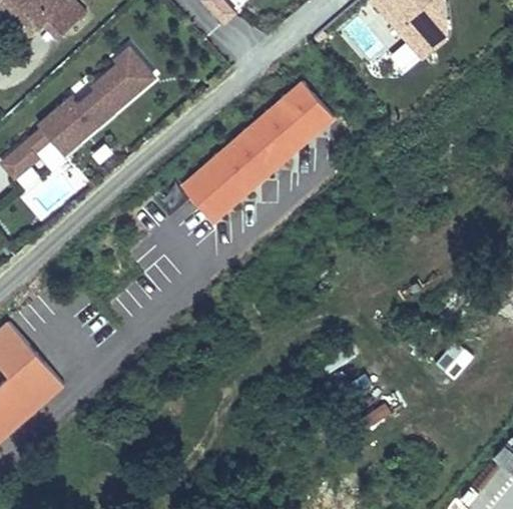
[(0,0),(0,13),(14,26),(13,27),(27,40),(44,25),(53,17),(68,0),(0,0)]
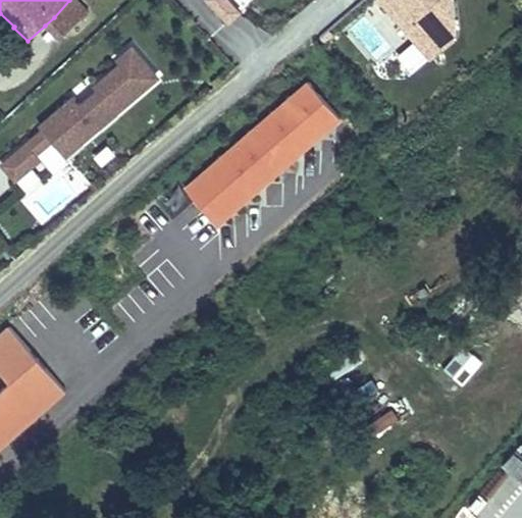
[(89,14),(73,0),(69,0),(54,17),(45,26),(59,41),(89,14)]
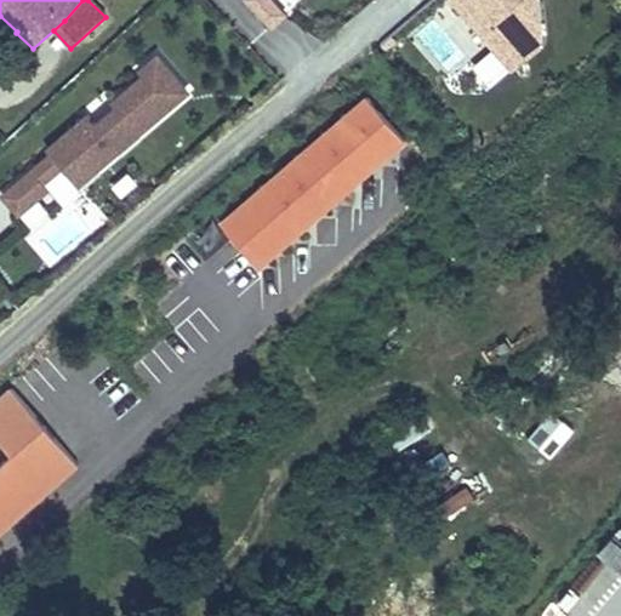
[(267,0),(248,0),(246,1),(257,15),(269,3),(267,0)]
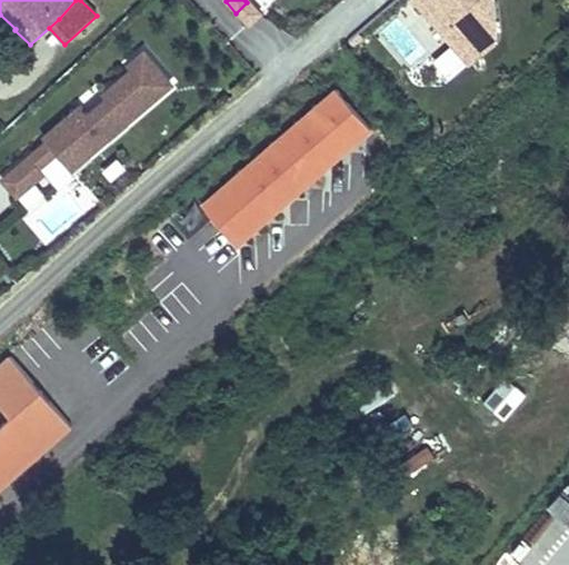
[(407,0),(468,68),(527,16),(511,0),(407,0)]
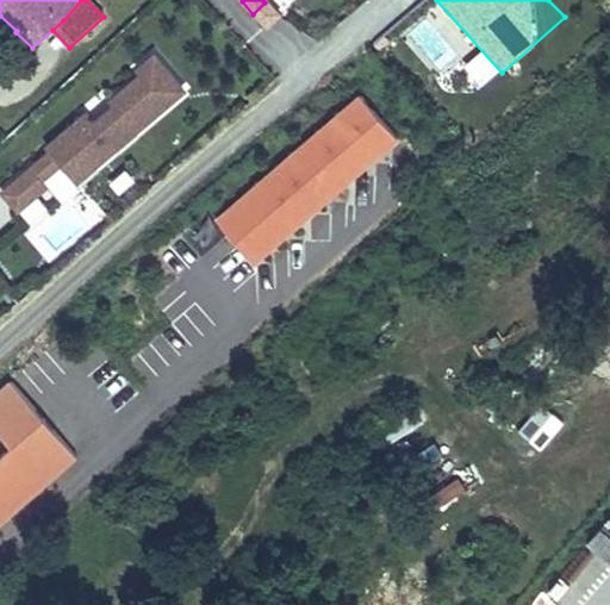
[(265,2),(253,14),(268,30),(280,19),(265,2)]
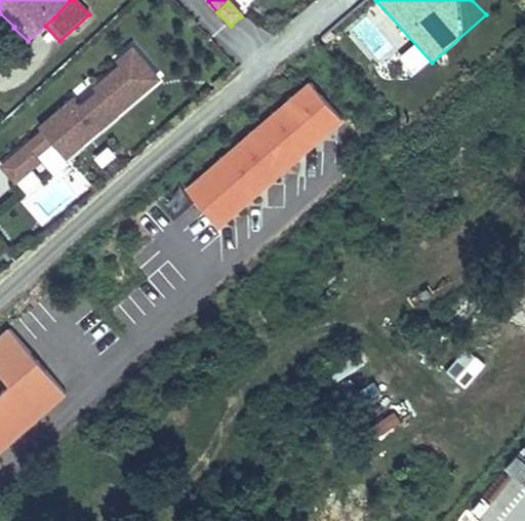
[(28,146),(3,167),(16,183),(41,162),(37,157),(52,144),(66,159),(83,146),(81,143),(97,128),(99,130),(146,91),(144,89),(157,78),(133,49),(118,63),(121,67),(94,89),(98,93),(81,108),(75,99),(54,117),(59,123),(45,135),(30,149),(28,146)]
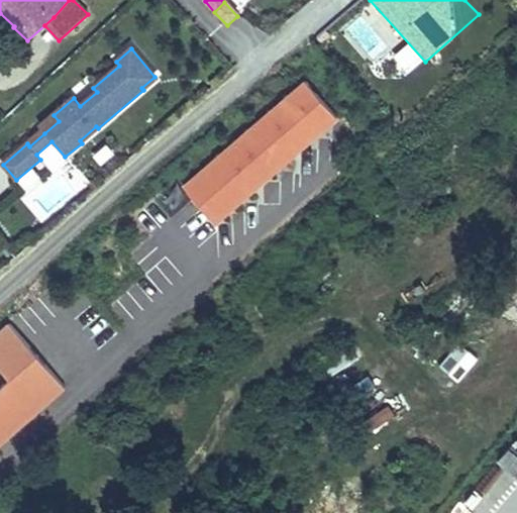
[(182,188),(217,227),(339,119),(304,79),(182,188)]
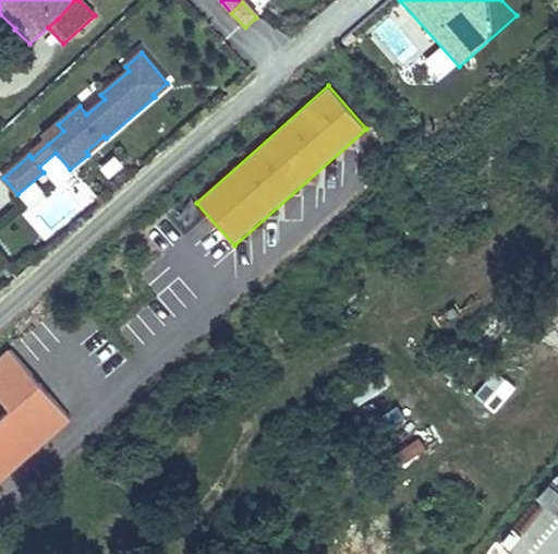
[(58,124),(43,137),(48,144),(63,131),(58,124)]
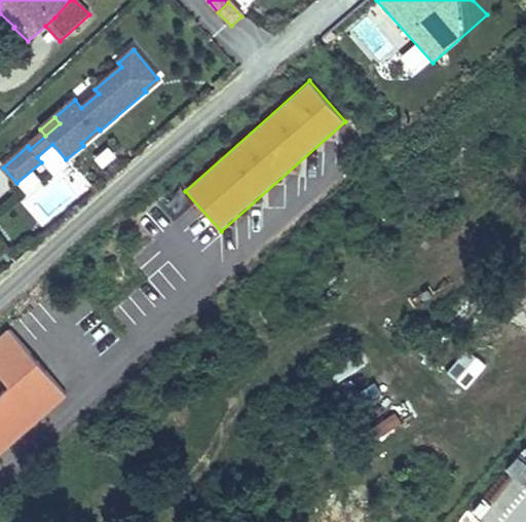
[(81,143),(83,146),(100,131),(98,128),(81,143)]
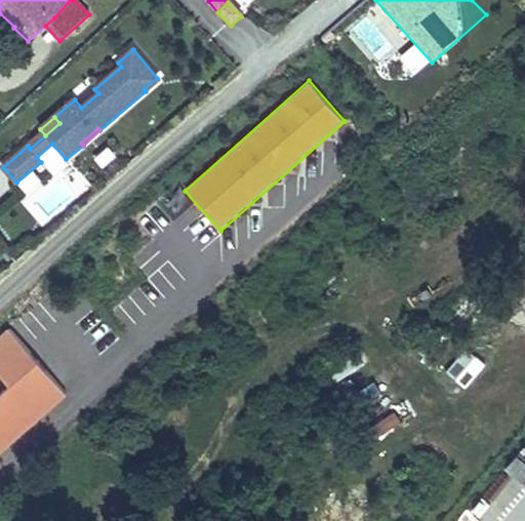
[(9,331),(0,338),(0,452),(66,396),(9,331)]
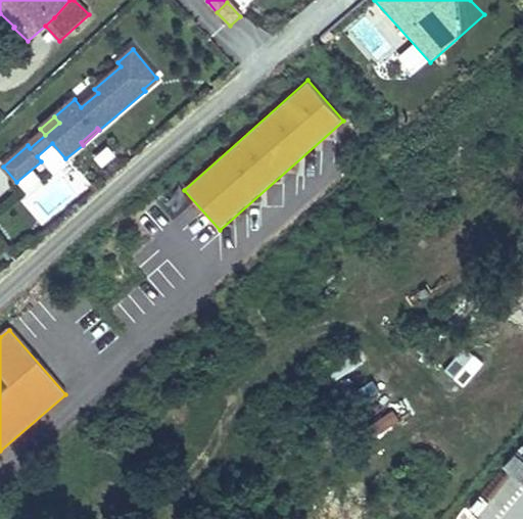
[(444,372),(465,389),(485,366),(465,348),(444,372)]
